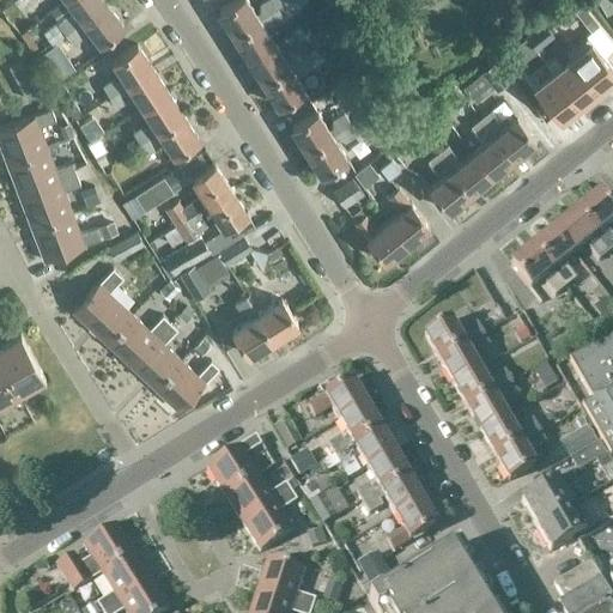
[(103,0),(66,0),(78,14),(74,18),(67,16),(56,23),(65,32),(105,2),(103,0)]
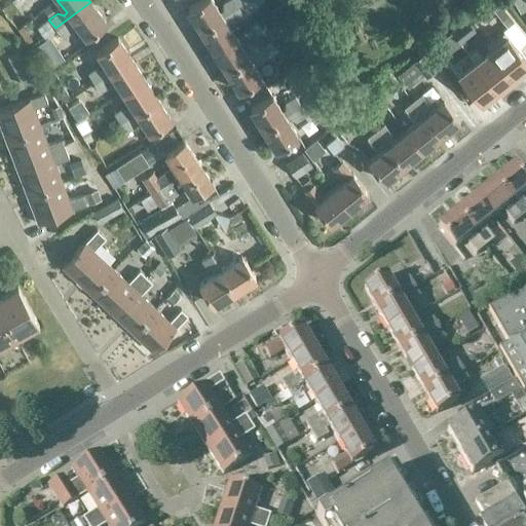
[(225,0),(223,2),(222,9),(219,11),(212,0),(200,0),(188,8),(200,29),(246,0),(225,0)]
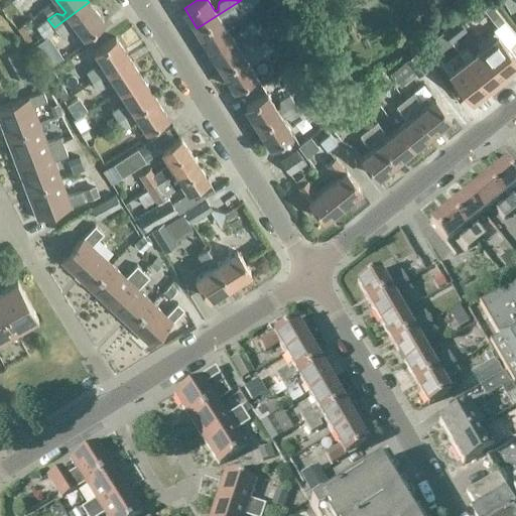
[(243,0),(241,0),(197,28),(210,48),(230,35),(221,20),(224,18),(230,20),(239,15),(249,9),(243,0)]
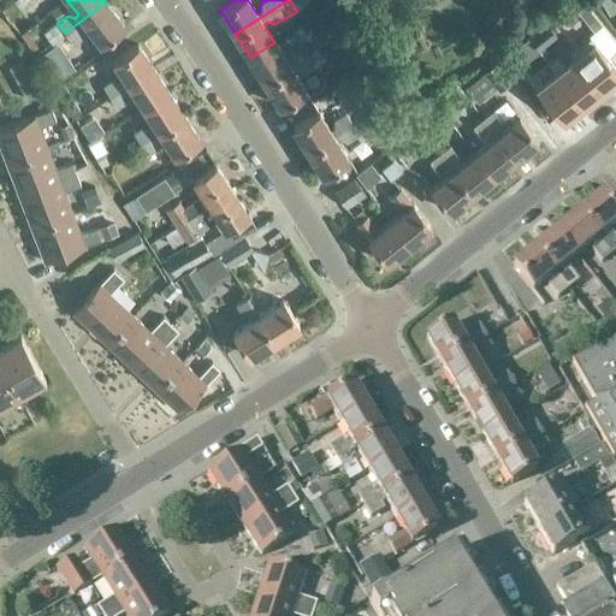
[(615,0),(600,0),(608,13),(615,9),(615,0)]
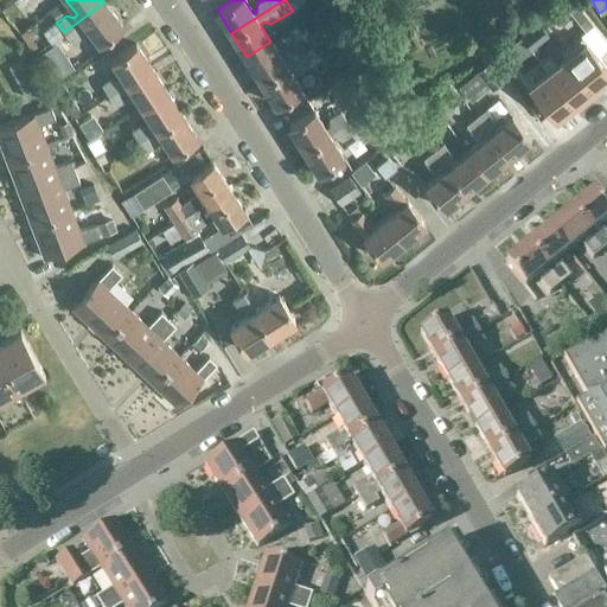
[(104,2),(64,32),(71,43),(82,36),(81,27),(84,25),(98,43),(121,25),(104,2)]
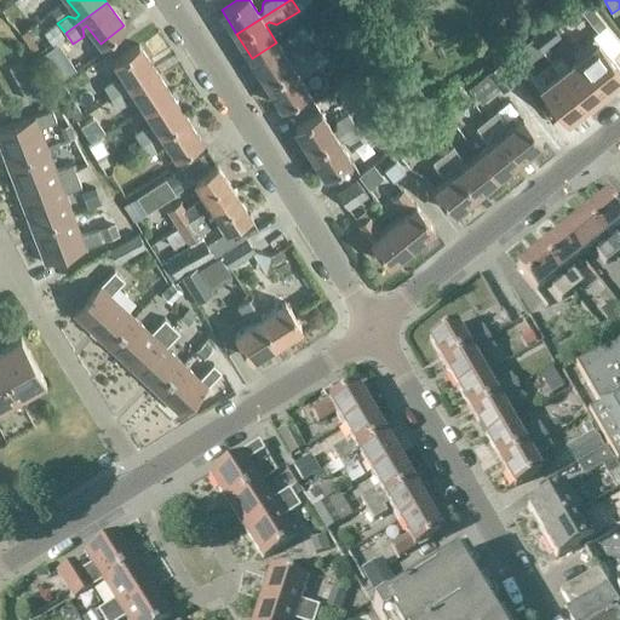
[(65,33),(57,23),(57,22),(42,33),(51,45),(65,33)]
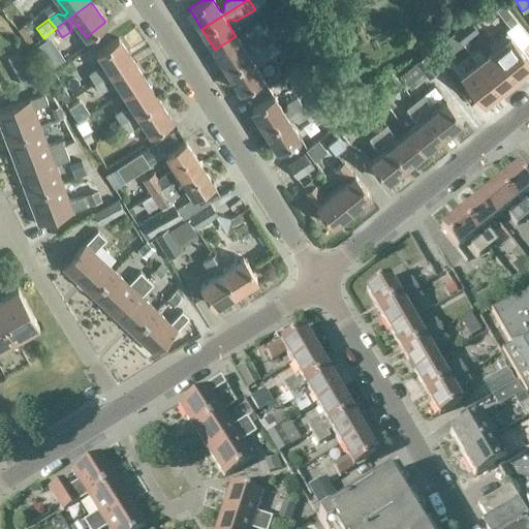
[(474,24),(483,34),(489,29),(481,19),(474,24)]
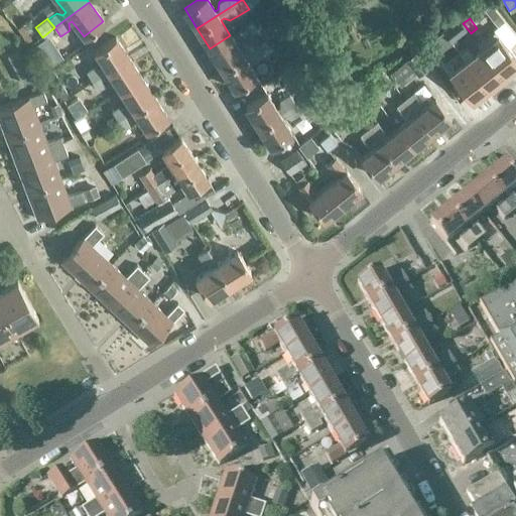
[(292,25),(281,33),(298,58),(309,50),(292,25)]
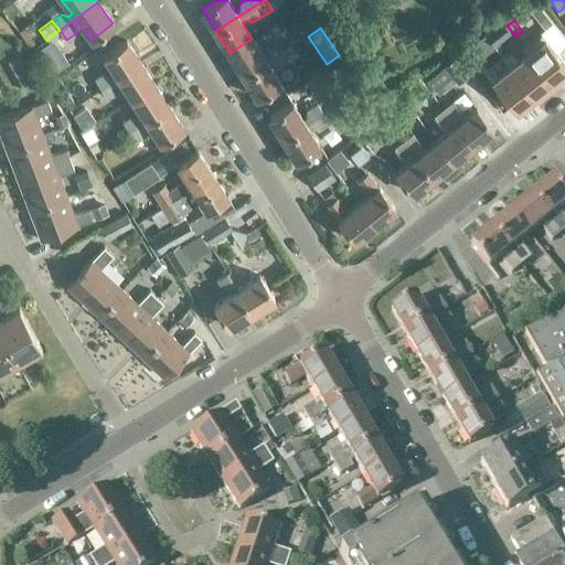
[(564,70),(564,63),(540,32),(523,46),(525,50),(551,82),(564,70)]
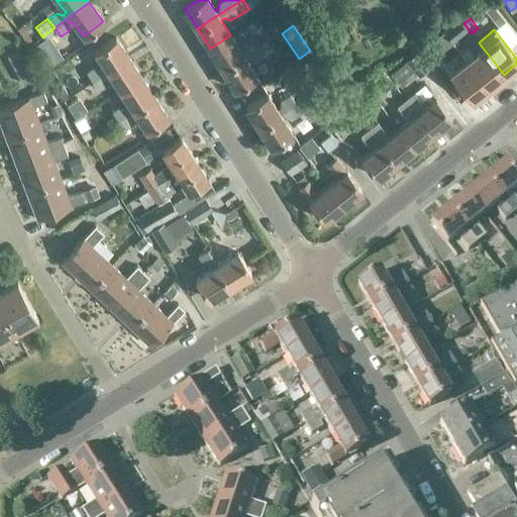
[(57,57),(78,44),(73,35),(52,48),(57,57)]
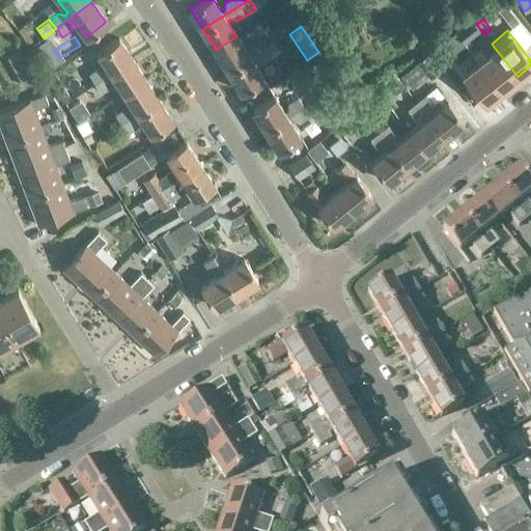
[(236,36),(216,50),(228,71),(266,47),(259,37),(250,43),(250,50),(247,52),(236,36)]
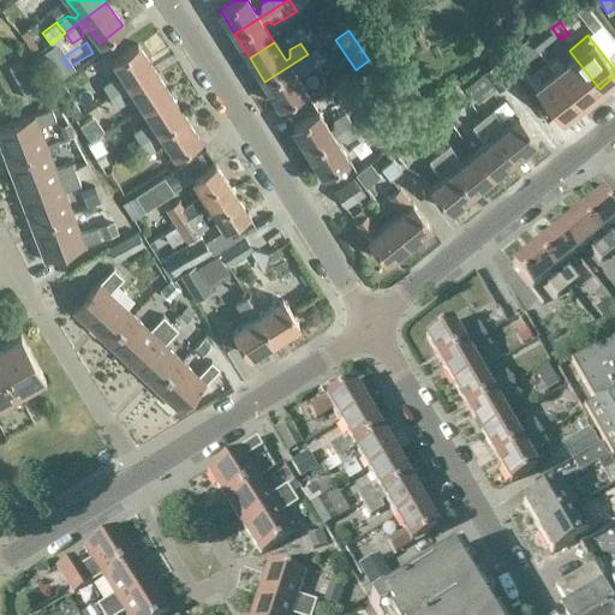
[(109,96),(153,67),(137,45),(112,60),(124,78),(120,82),(113,78),(102,85),(109,96)]
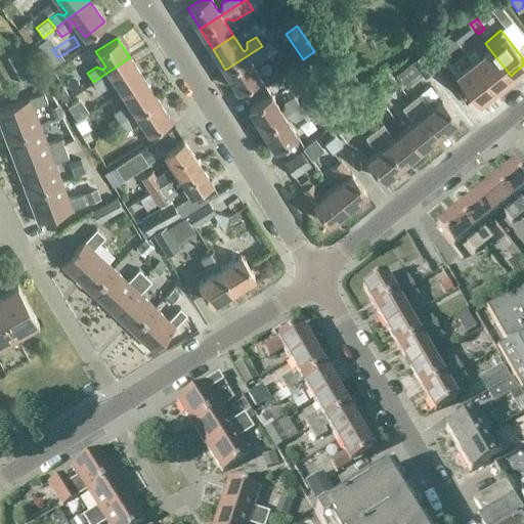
[(479,53),(473,46),(466,52),(472,59),(495,88),(511,76),(487,46),(485,43),(484,44),(487,47),(479,53)]
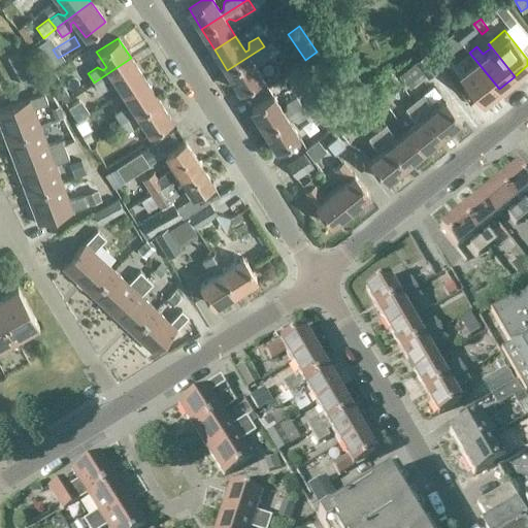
[(270,56),(264,46),(227,70),(240,91),(261,77),(251,61),(255,59),(261,61),(270,56)]
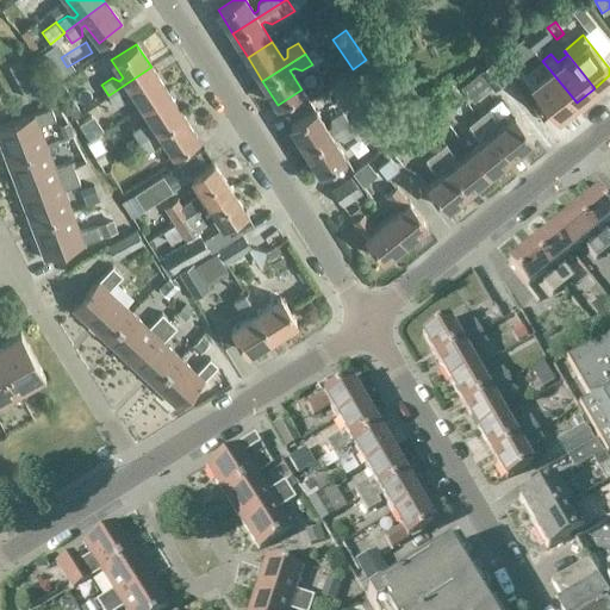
[(26,99),(39,92),(22,58),(8,64),(26,99)]
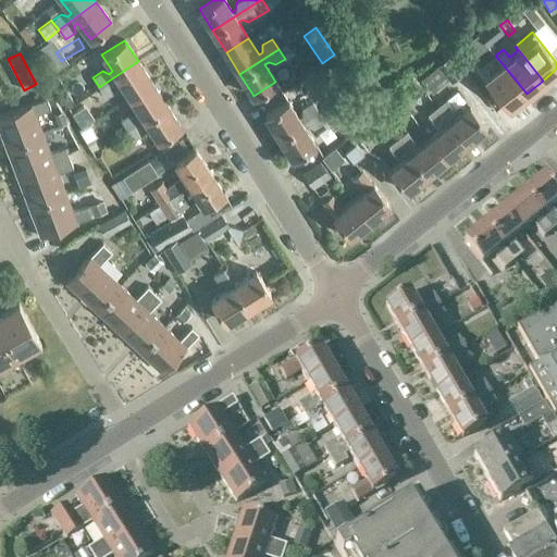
[(484,77),(509,108),(527,94),(502,63),(495,56),(502,64),(484,77)]
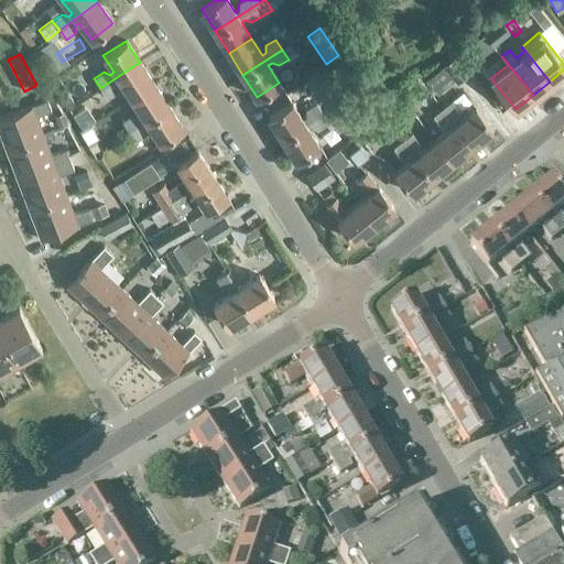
[(457,84),(468,76),(454,57),(443,66),(457,84)]
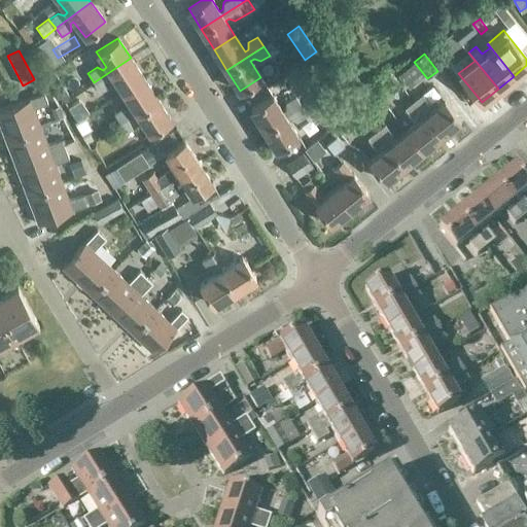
[(144,78),(131,58),(94,82),(100,92),(109,85),(109,78),(112,76),(123,92),(144,78)]
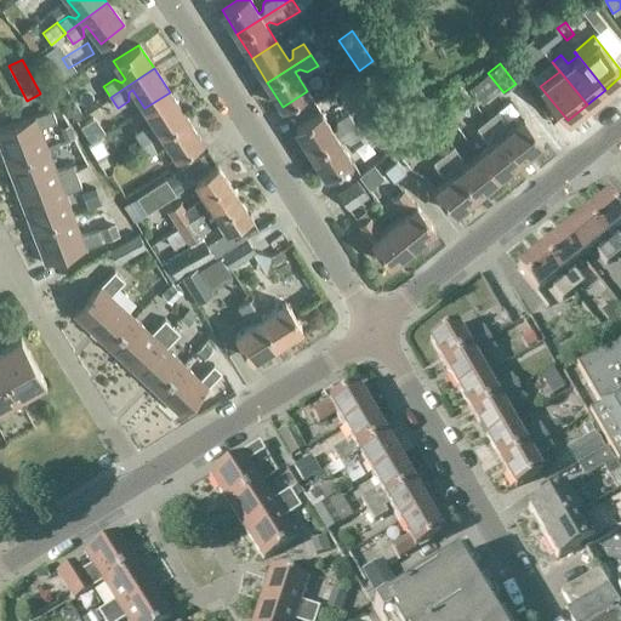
[(87,98),(98,92),(86,69),(75,75),(87,98)]
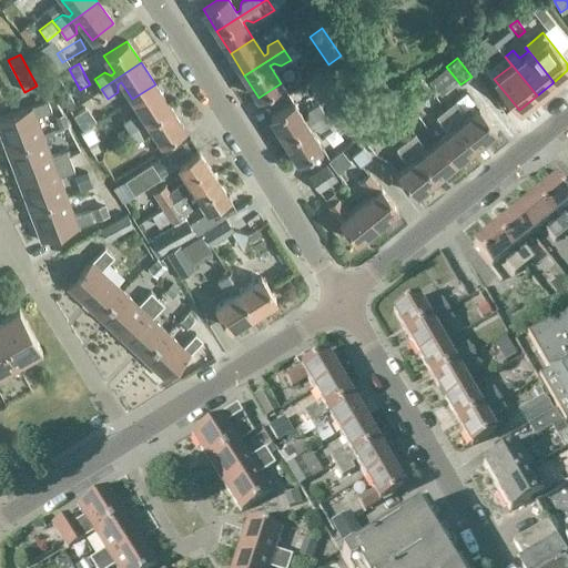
[(155,84),(132,99),(143,117),(139,119),(132,115),(123,122),(130,132),(169,107),(155,84)]
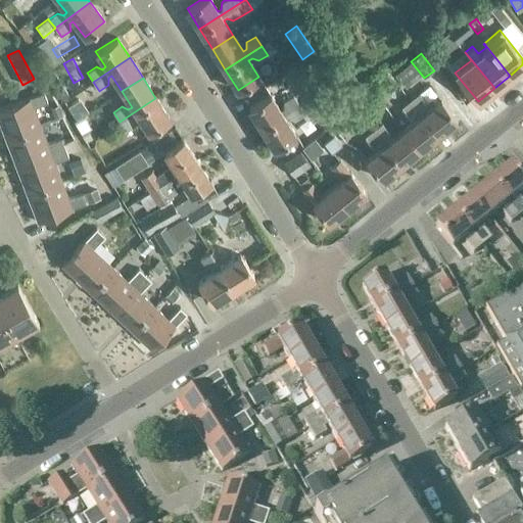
[(336,82),(313,95),(319,106),(322,104),(342,92),(336,82)]
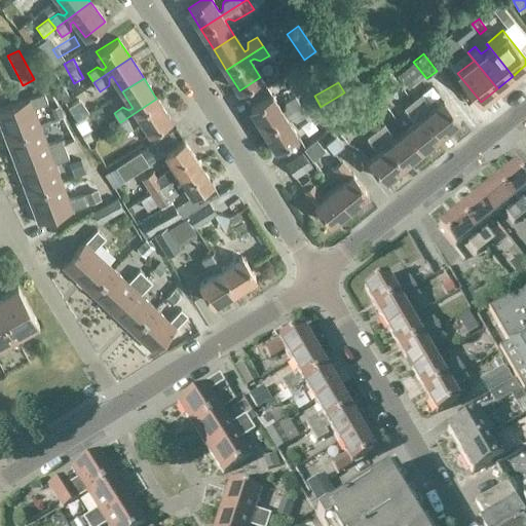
[(382,102),(369,86),(362,92),(374,108),(382,102)]
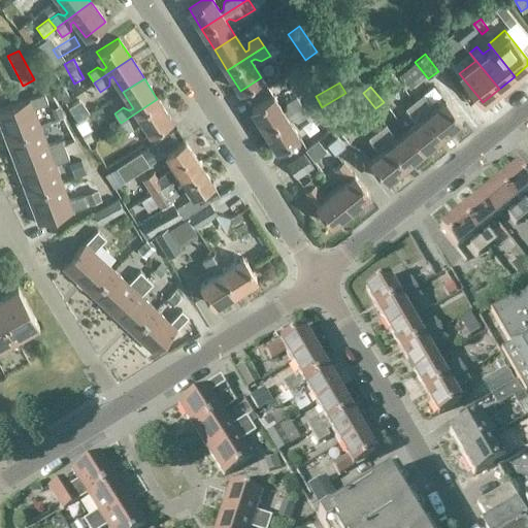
[(0,125),(5,139),(40,126),(33,108),(47,103),(43,93),(0,109),(0,125)]
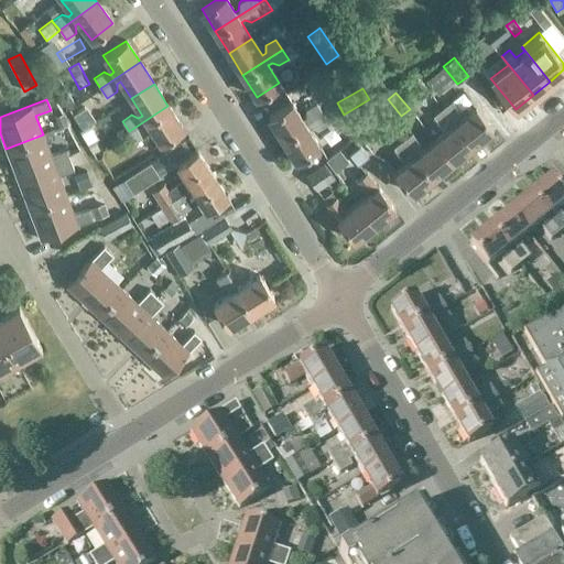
[(369,99),(347,112),(357,129),(378,116),(369,99)]
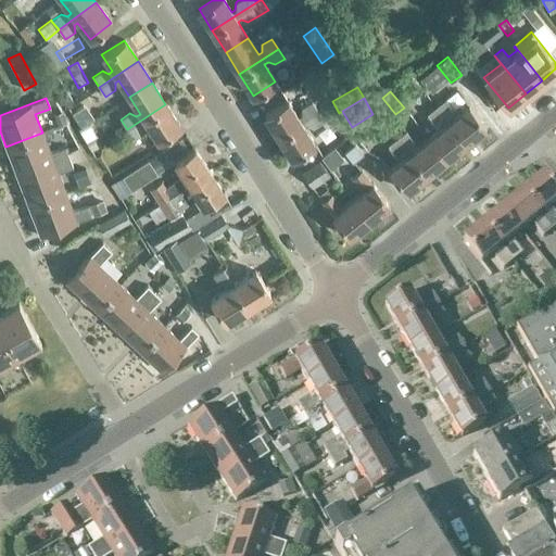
[(436,105),(465,142),(485,126),(468,105),(453,117),(449,113),(453,110),(444,99),(436,105)]
